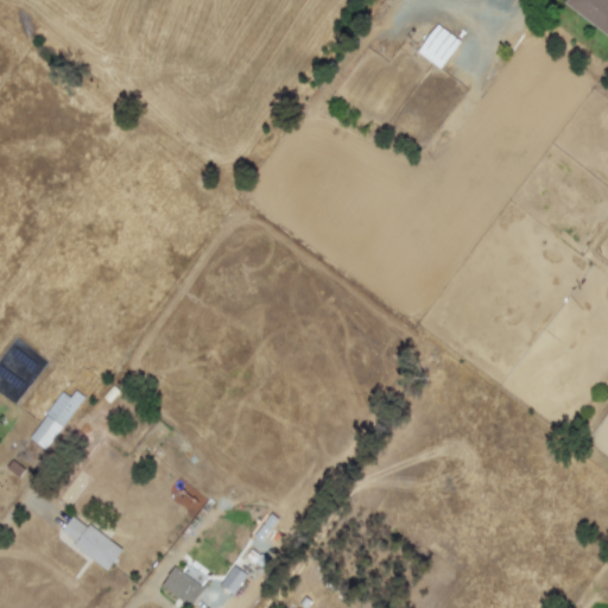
[(607,0),(565,0),(563,4),(607,36),(607,0)]
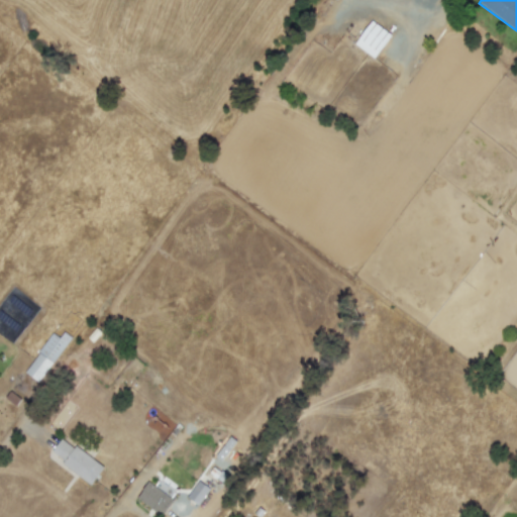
[(354,45),(376,59),(390,33),(369,21),(354,45)]
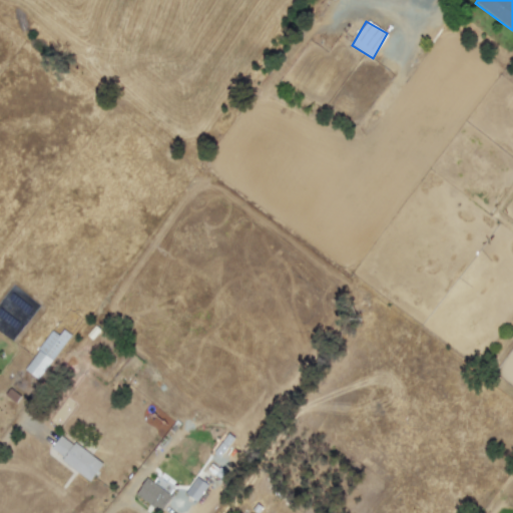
[(58,336),(52,331),(23,370),(37,380),(70,335),(63,330),(58,336)]
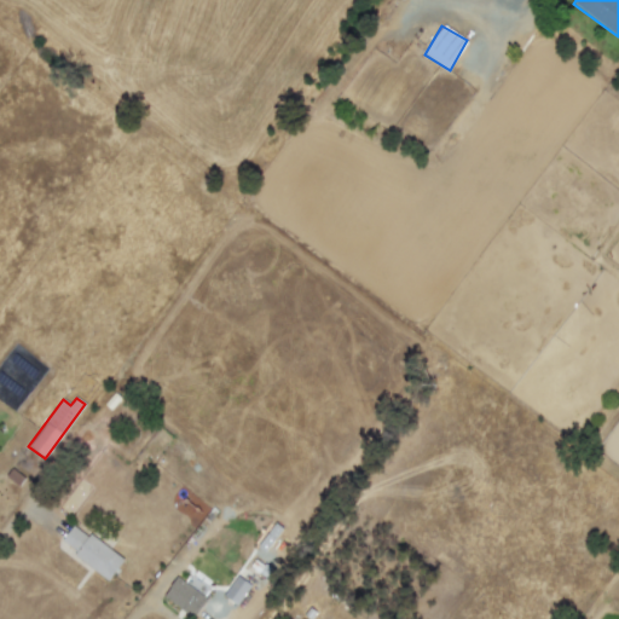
[(59,543),(108,580),(122,562),(74,524),(59,543)]
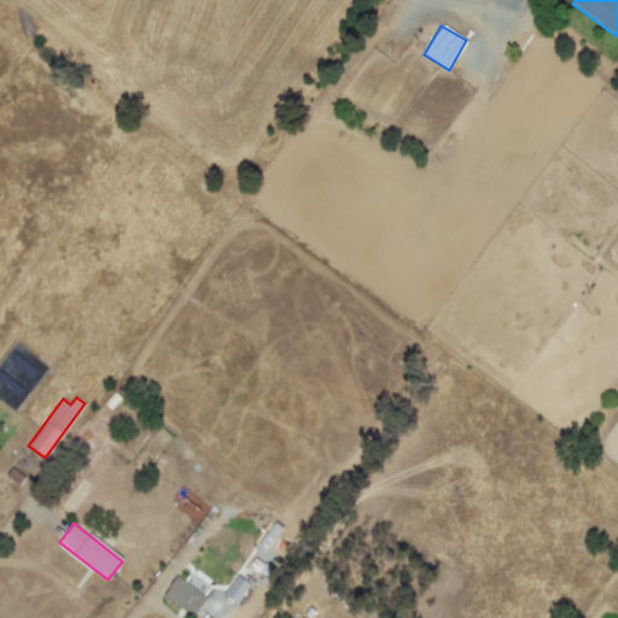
[(250,584),(237,575),(222,595),(237,605),(250,584)]
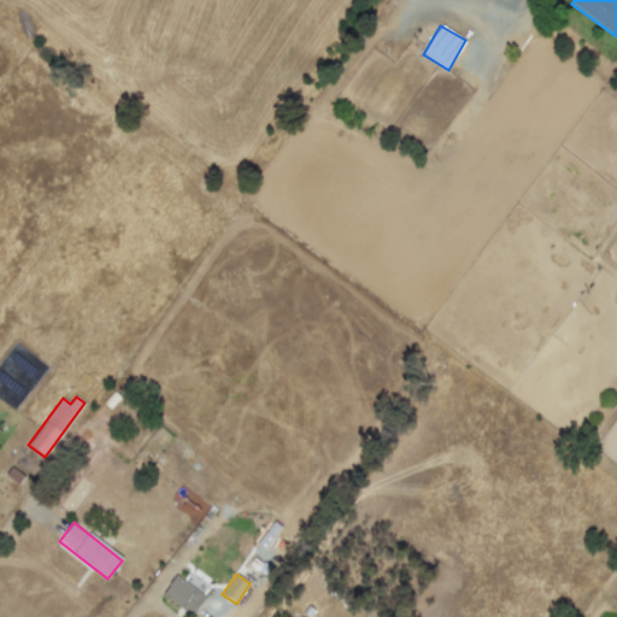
[(163,594),(193,616),(206,598),(176,576),(163,594)]
